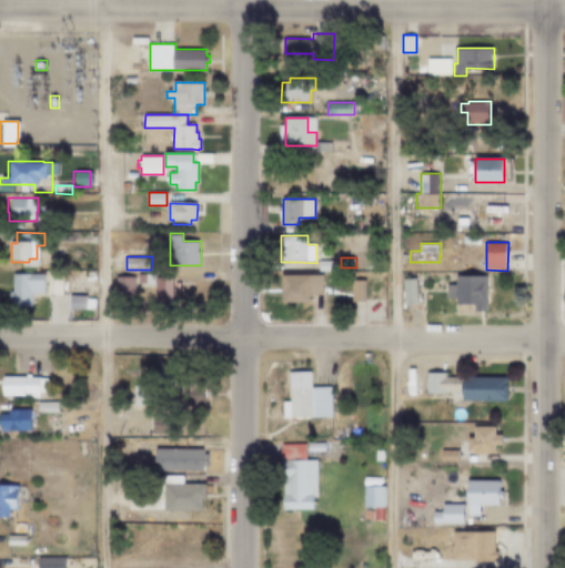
[(320,261),(338,261),(338,272),(320,272),(320,261)]
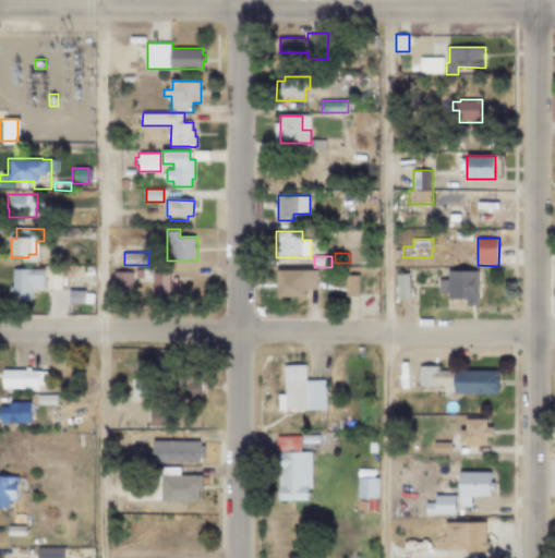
[(35,289),(35,301),(9,301),(9,281),(11,281),(11,269),(44,269),(44,289),(35,289)]
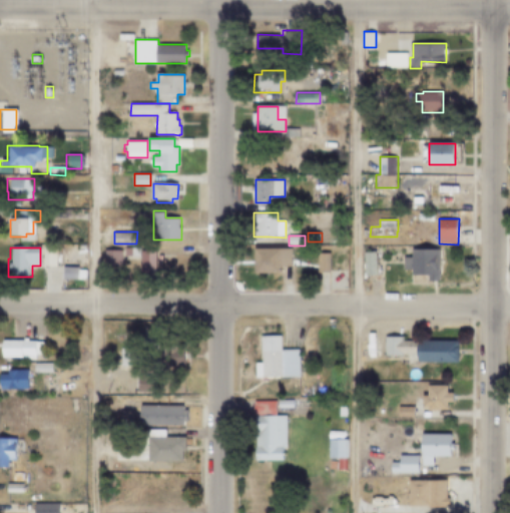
[(126,247),(145,247),(145,259),(126,259),(126,247)]
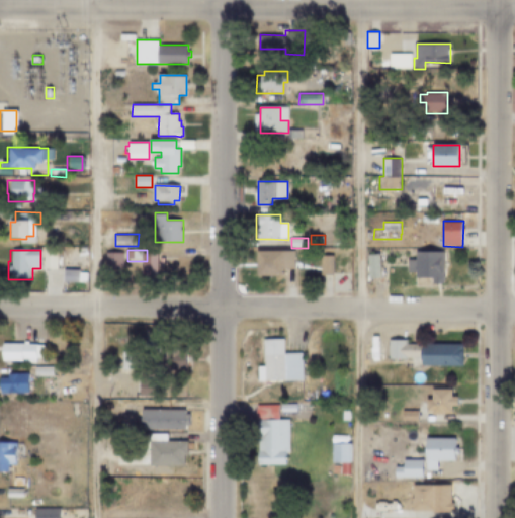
[(258,263),(258,250),(295,250),(295,268),(282,268),(282,275),(257,275),(257,263),(258,263)]
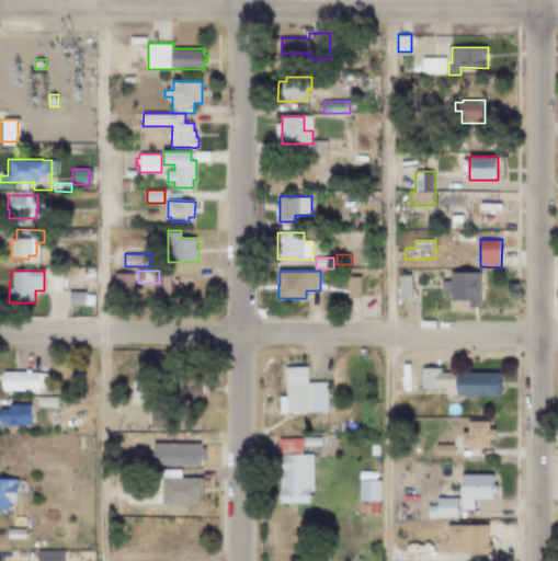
[(469,299),(453,299),(453,272),(481,273),(481,295),(482,295),(482,306),(469,306),(469,299)]
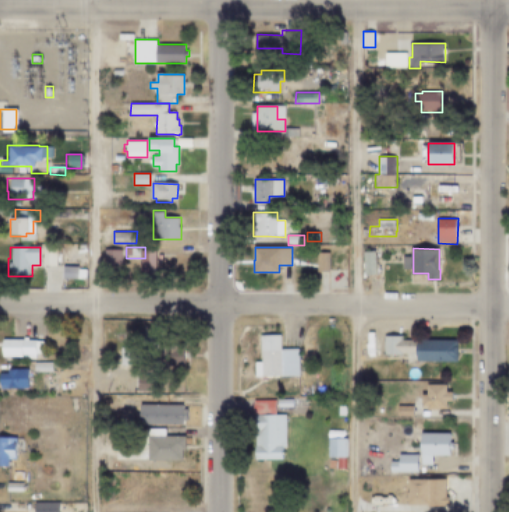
[(105,249),(123,249),(122,263),(105,263),(105,249)]
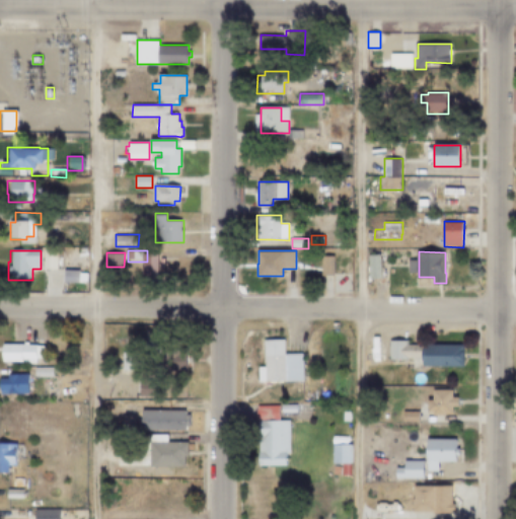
[(368,254),(382,255),(382,279),(368,279),(368,254)]
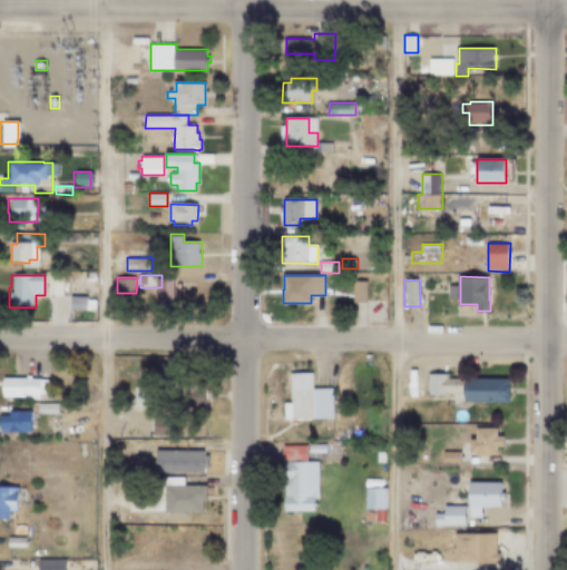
[(74,282),(74,302),(61,302),(61,281),(74,282)]
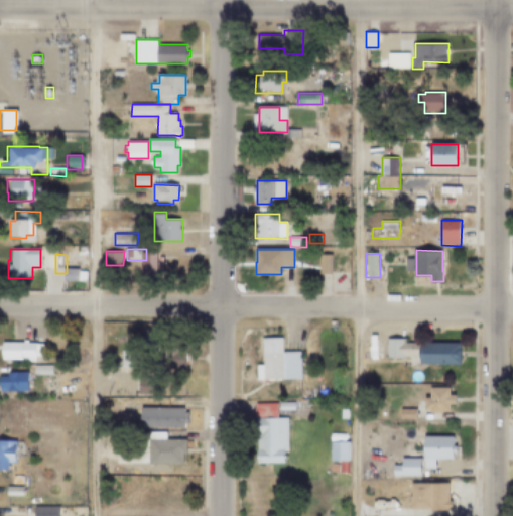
[(333,254),(333,274),(319,274),(319,254),(333,254)]
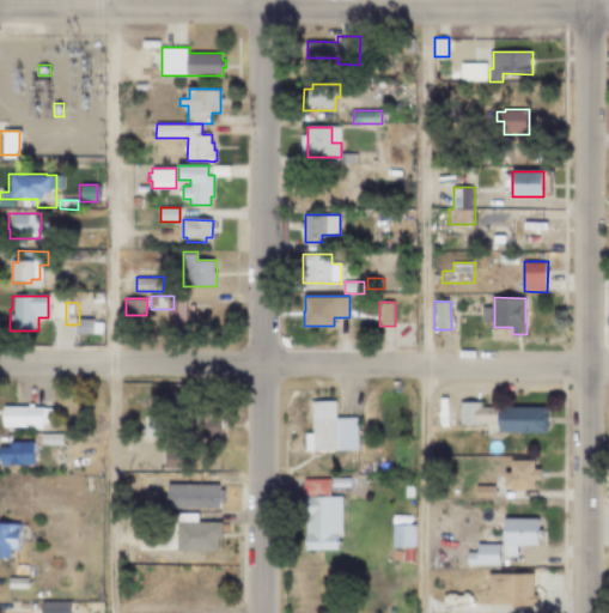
[(186,400),(215,400),(215,435),(186,435),(186,400)]
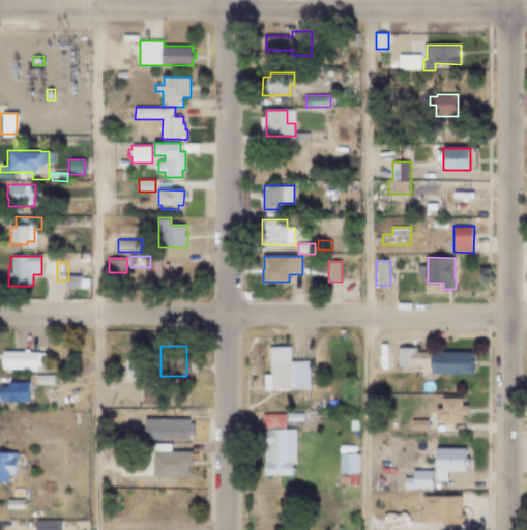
[(271,367),(271,347),(292,347),(292,360),(311,360),(311,389),(275,389),(264,389),(264,374),(271,374),(271,367)]
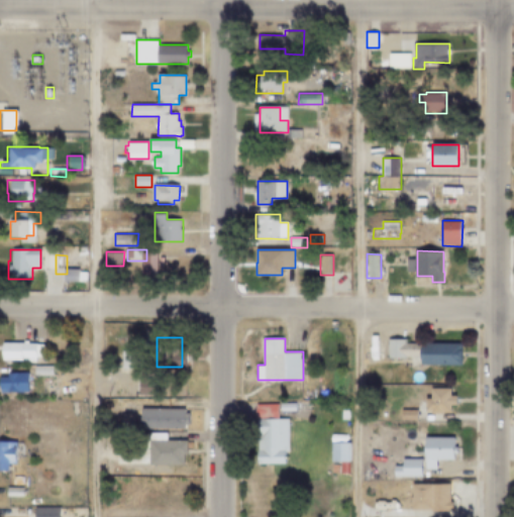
[(464,342),(464,366),(421,366),(422,355),(407,355),(407,357),(389,357),(389,338),(407,338),(407,342),(422,342),(464,342)]
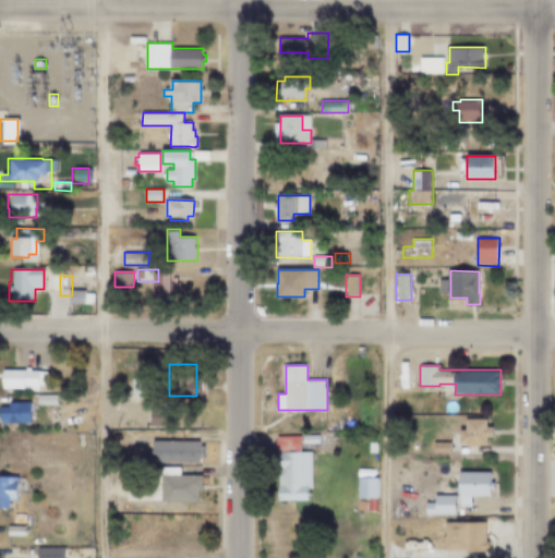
[(40,371),(50,371),(49,385),(40,385),(40,388),(3,388),(3,368),(40,368),(40,371)]
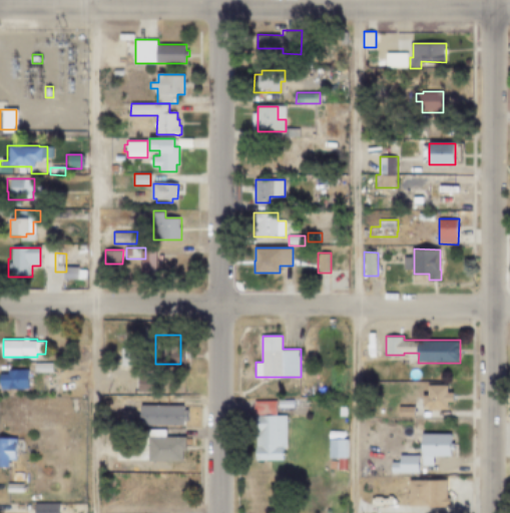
[(121,348),(139,348),(139,366),(121,366),(121,348)]
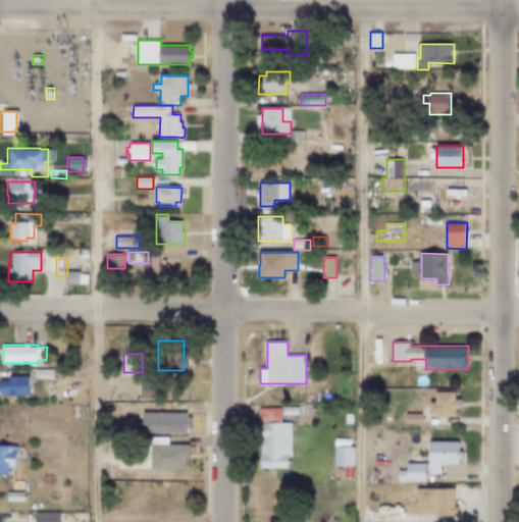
[(55,369),(54,378),(36,378),(36,369),(55,369)]
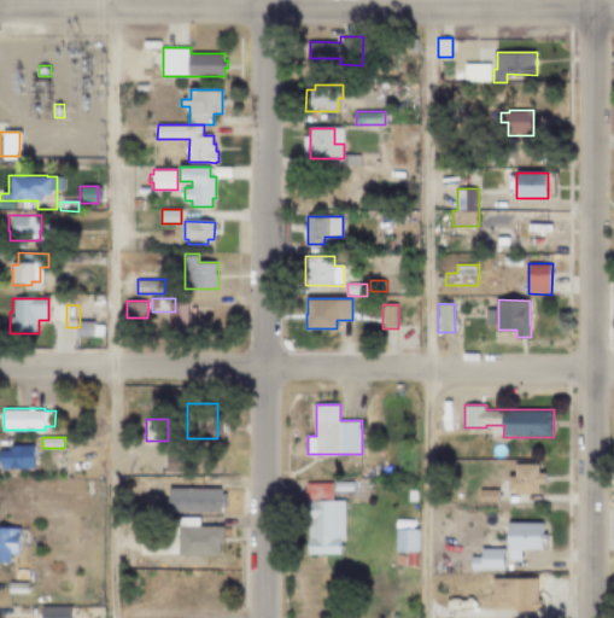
[(0,450),(11,450),(11,445),(35,445),(35,466),(23,466),(23,468),(0,468),(0,450)]
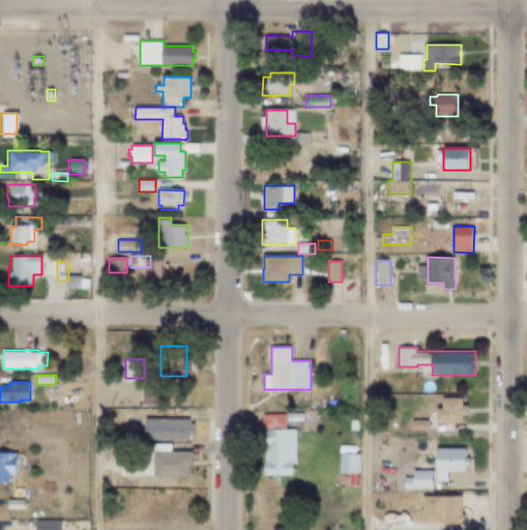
[(141,405),(141,387),(165,387),(165,405),(141,405)]
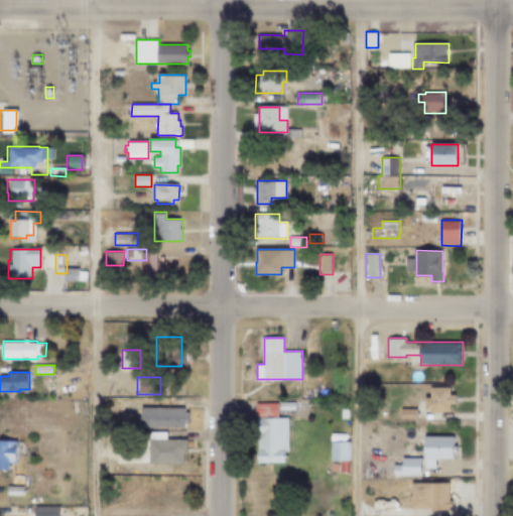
[(451,404),(451,411),(431,411),(425,411),(426,397),(431,397),(431,387),(451,387),(451,395),(457,395),(457,404),(451,404)]
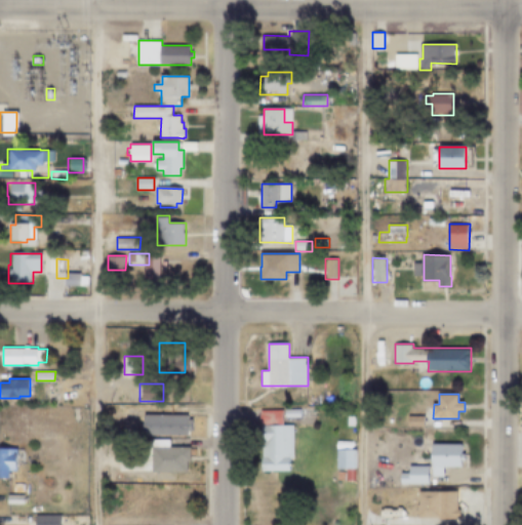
[(193,431),(188,431),(188,436),(144,436),(144,414),(188,414),(188,419),(193,419),(193,431)]
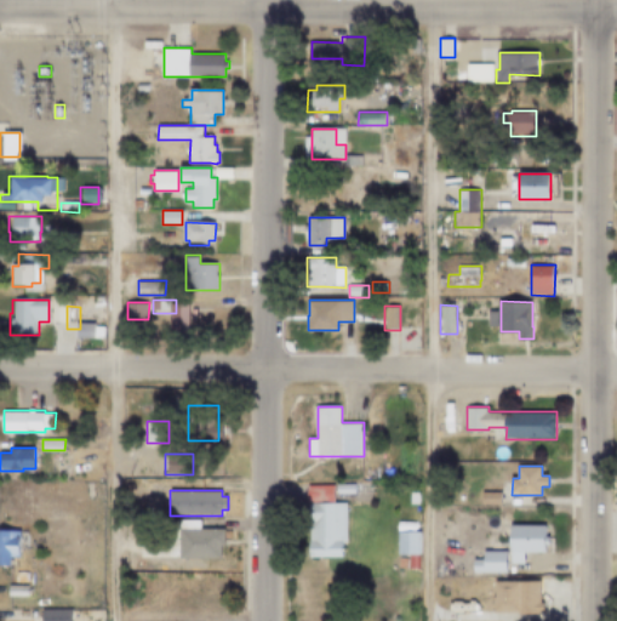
[(412,491),(422,491),(421,506),(412,505),(412,491)]
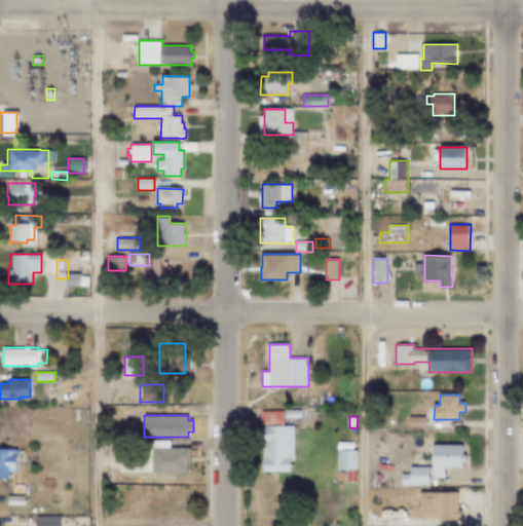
[(410,416),(426,416),(426,427),(410,427),(410,416)]
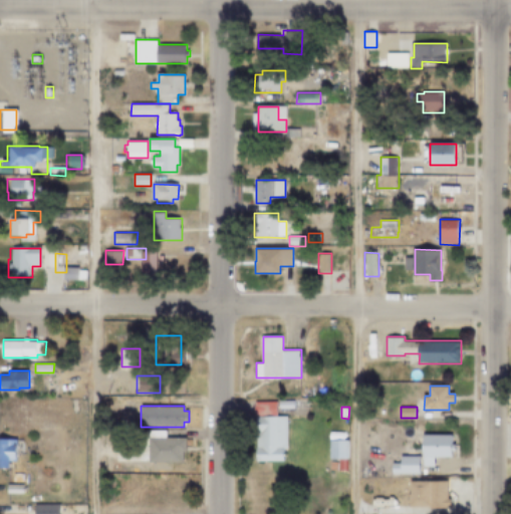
[(257,443),(257,416),(288,416),(288,449),(285,449),(285,462),(257,462),(257,443)]
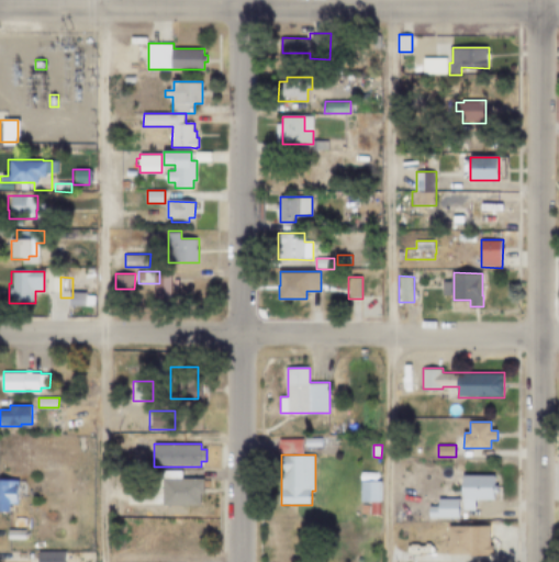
[(163,471),(182,471),(182,479),(204,479),(203,494),(201,494),(201,507),(165,506),(165,494),(165,482),(163,482),(163,471)]
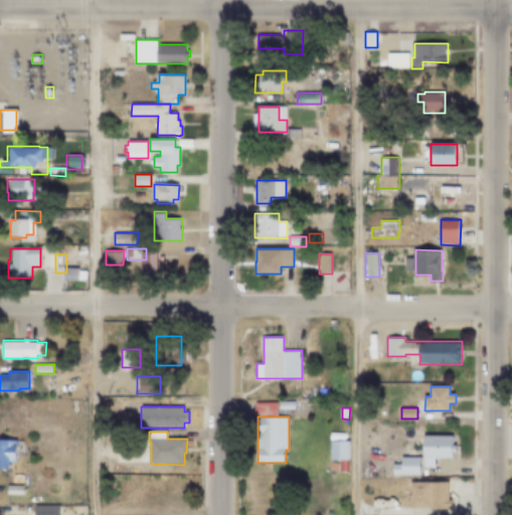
[(331,441),(338,441),(338,435),(345,435),(345,441),(350,441),(350,460),(331,460),(331,441)]
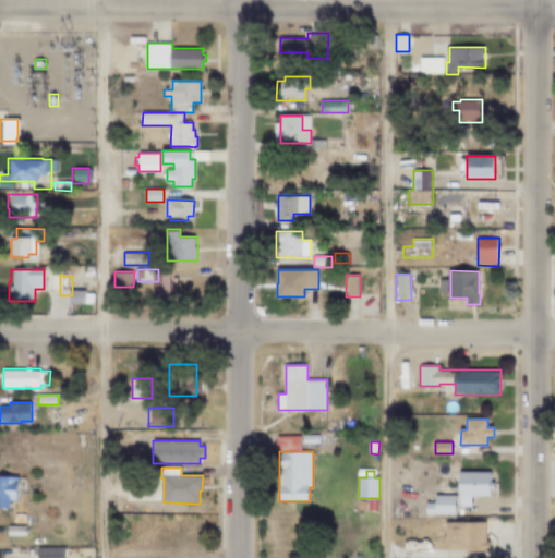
[(492,472),(491,483),(495,483),(495,490),(491,489),(491,497),(472,497),(472,506),(457,506),(457,514),(426,514),(427,502),(436,502),(436,495),(456,495),(456,490),(459,490),(459,472),(492,472)]
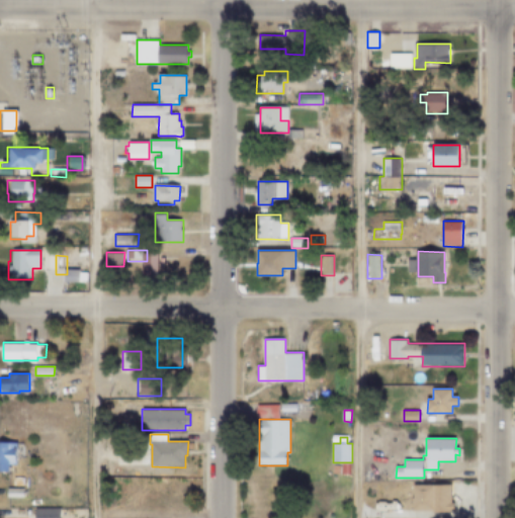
[(7,466),(7,471),(0,470),(0,441),(7,441),(18,442),(18,466),(7,466)]
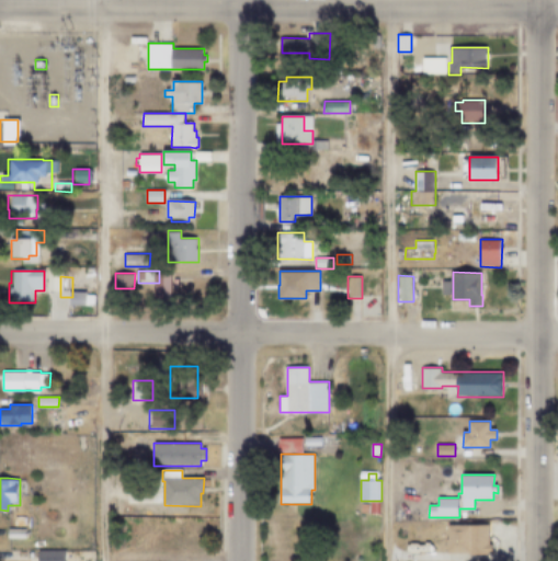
[(16,516),(27,517),(26,526),(15,526),(16,516)]
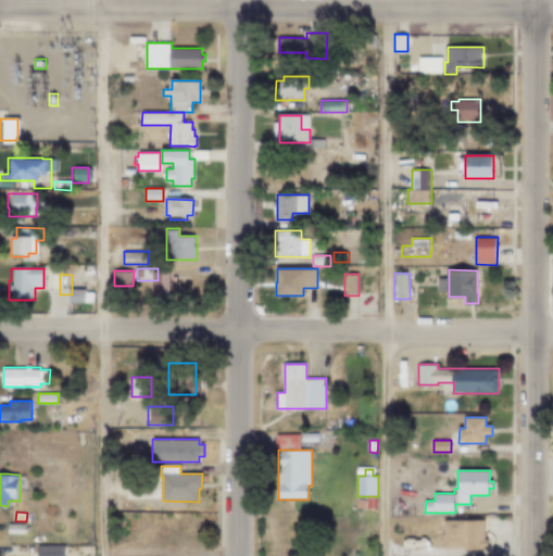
[(445,520),(486,520),(486,540),(488,540),(488,547),(486,547),(485,551),(445,551),(445,520)]
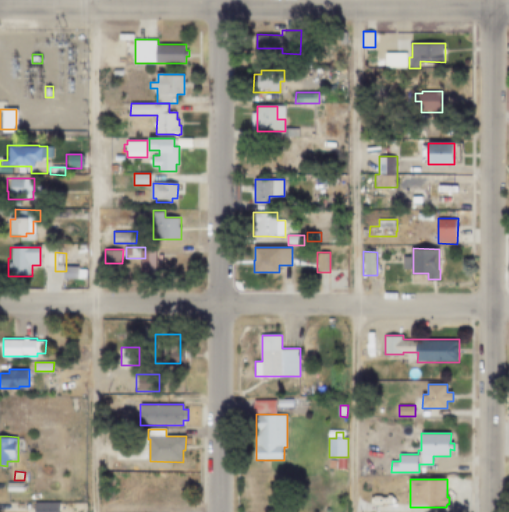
[(8,481),(24,482),(24,492),(8,492),(8,481)]
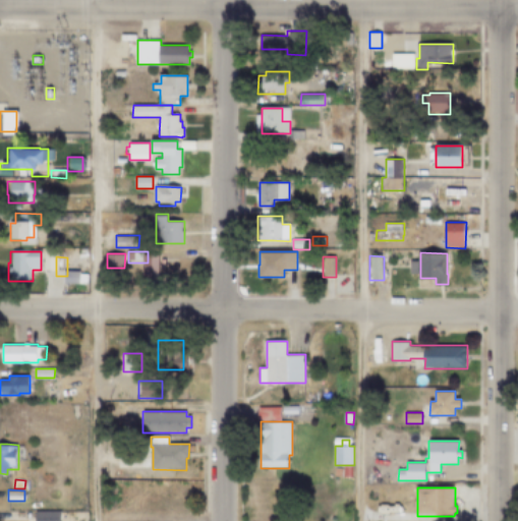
[(37,520),(37,511),(63,511),(63,520),(37,520)]
